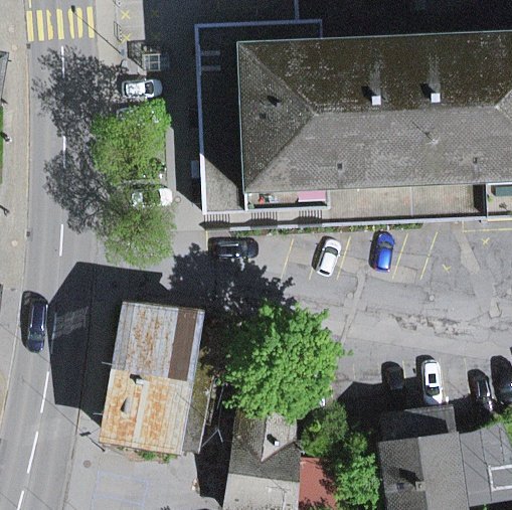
[(316,38),(313,0),(293,0),(295,19),(195,23),(195,43),(316,38)]
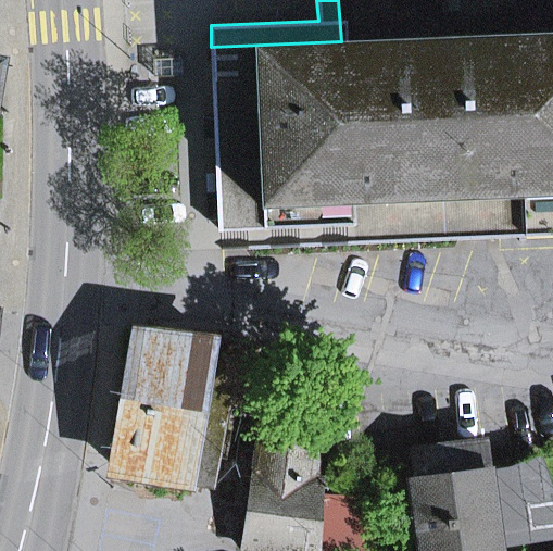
[(552,32),(552,0),(338,0),(341,41),(552,32)]
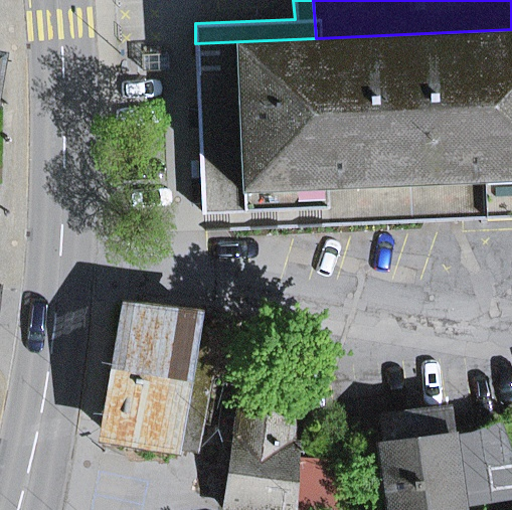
[(511,29),(316,38),(195,43),(203,227),(511,213),(511,29)]
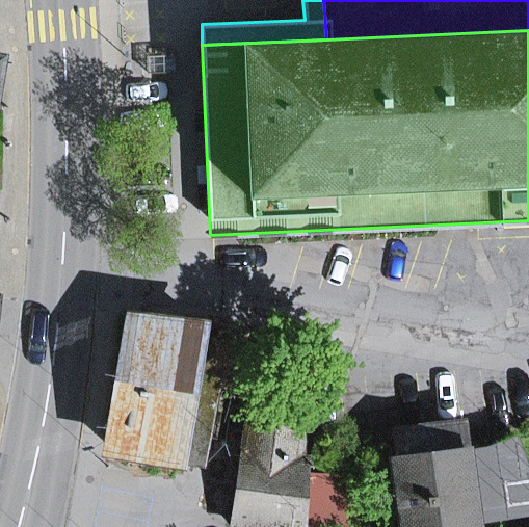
[(144,312),(144,315),(131,312),(108,445),(200,462),(209,406),(196,404),(202,376),(232,383),(243,327),(200,319),(199,323),(144,312)]
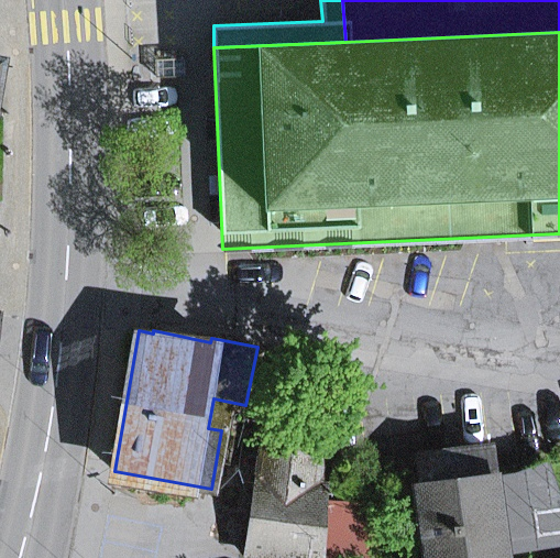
[(365,501),(321,499),(318,451),(260,444),(243,554),(264,557),(263,557),(318,557),(319,555),(363,557),(365,501)]
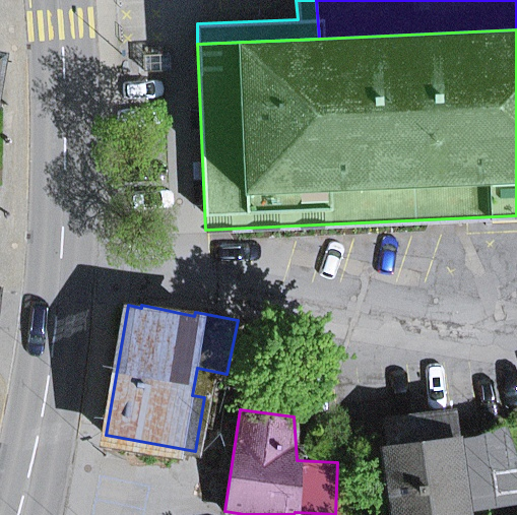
[(451,411),(383,420),(386,446),(454,438),(451,411)]
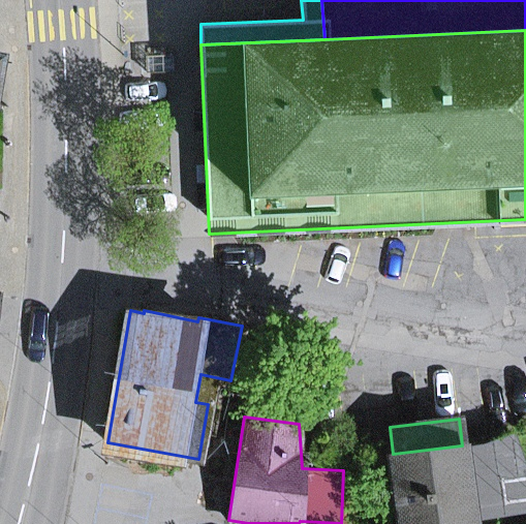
[(462,445),(471,510),(525,499),(525,479),(509,431),(462,445)]
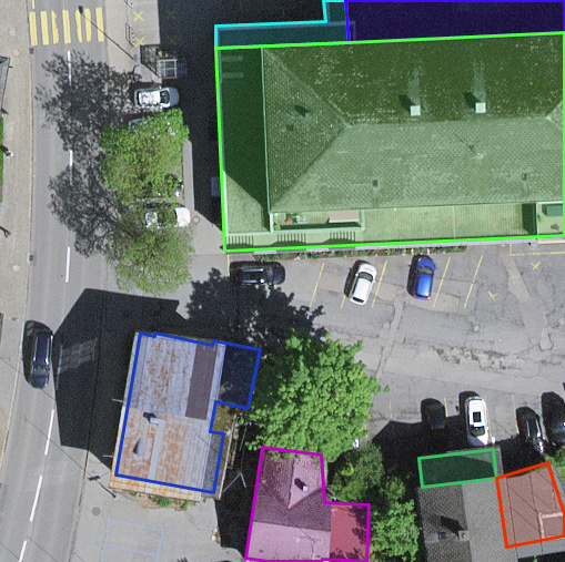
[(425,561),(507,561),(506,547),(496,478),(422,487),(419,489),(425,561)]
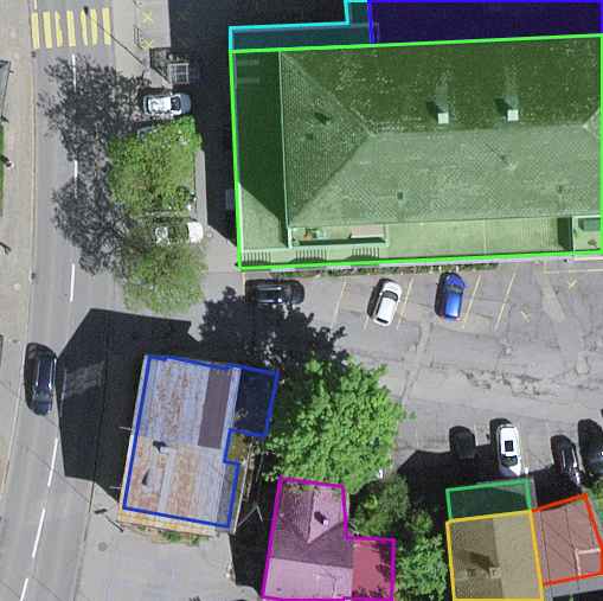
All buildings are outlined.
